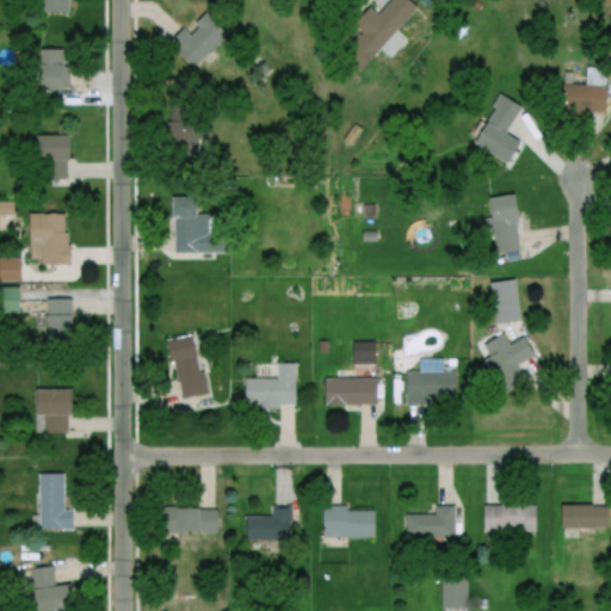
[(66,0),(67,16),(39,16),(38,0),(66,0)]
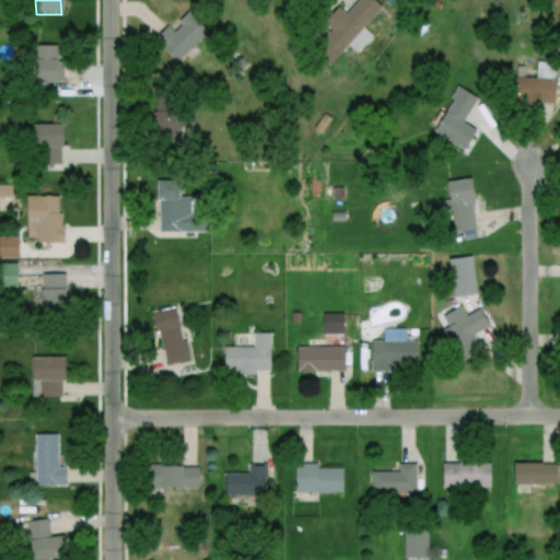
[(328,63),(312,49),(317,43),(314,39),(322,30),(326,33),(330,28),(322,21),(337,3),(346,11),(354,0),(374,0),(380,4),(328,63)]
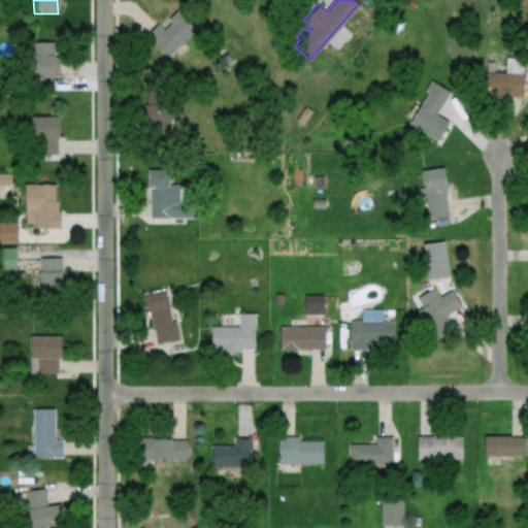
[(163,57),(142,36),(158,21),(164,28),(171,21),(167,17),(177,7),(196,26),(163,57)]
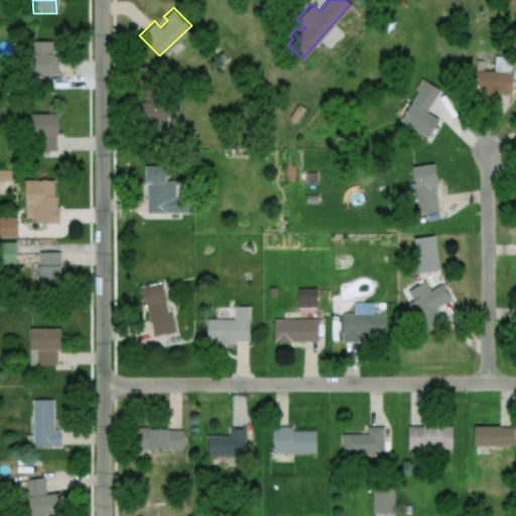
[(31,39),(52,39),(52,55),(58,55),(58,75),(31,75),(31,39)]
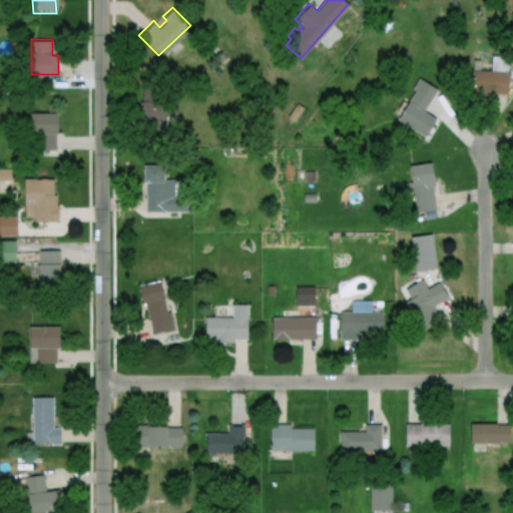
[(464,68),(464,93),(508,94),(508,56),(488,56),(488,68),(464,68)]
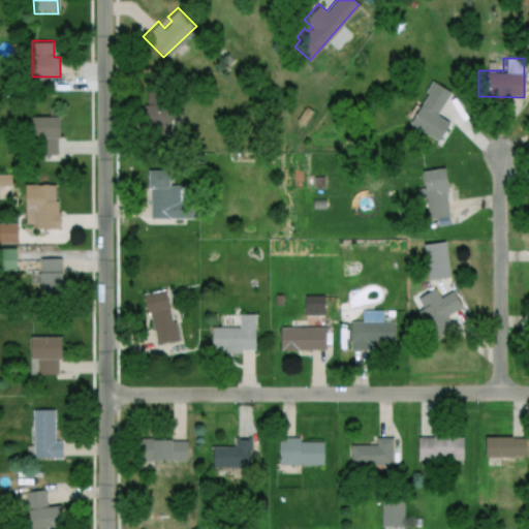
[(433,81),(449,92),(435,114),(448,123),(435,142),(406,122),(433,81)]
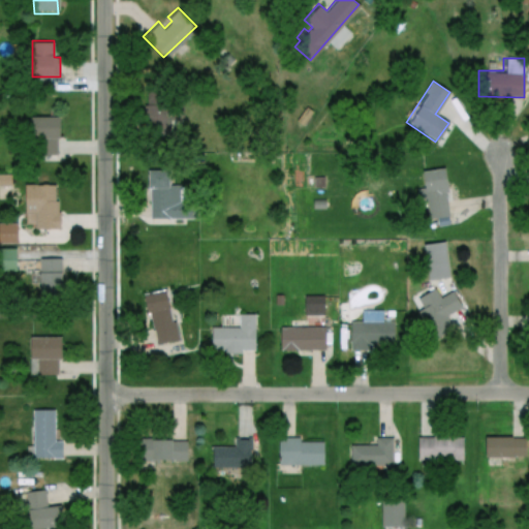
[(141,97),(141,121),(183,121),(183,97),(141,97)]
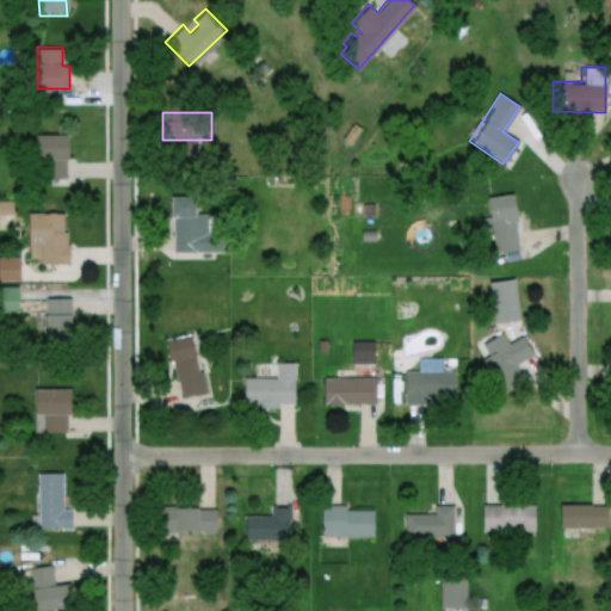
[(34,136),(68,136),(68,178),(32,178),(34,136)]
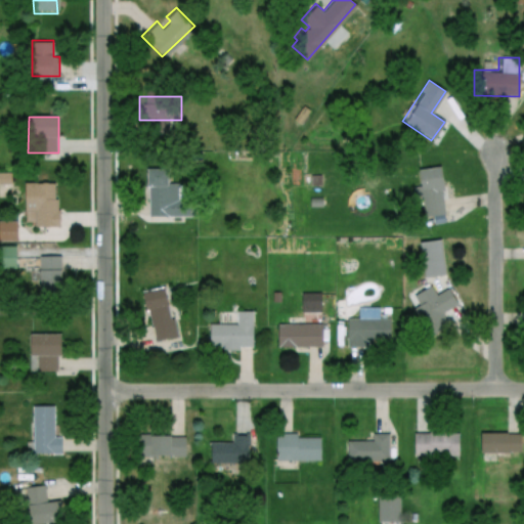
[(416,170),(439,166),(448,215),(426,219),(422,198),(415,199),(411,184),(419,183),(416,170)]
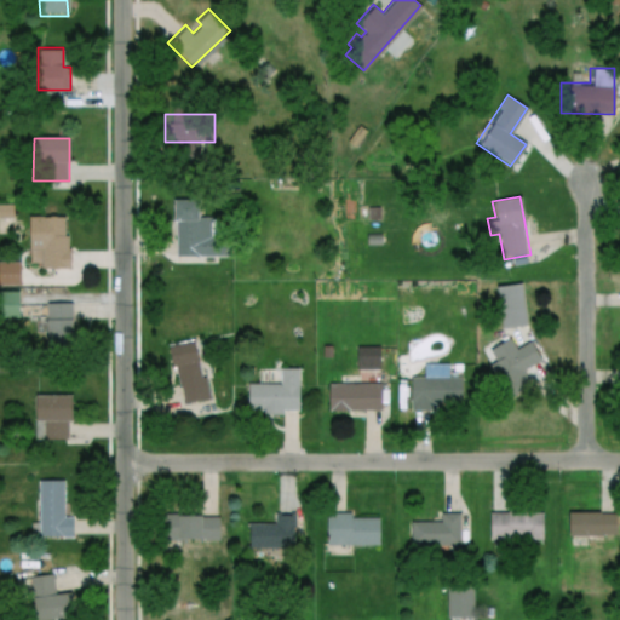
[(171,199),(174,259),(230,256),(228,217),(199,218),(197,197),(171,199)]
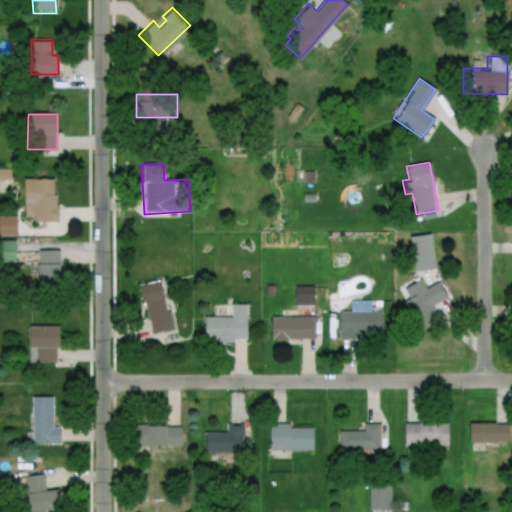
[(23,179),(54,179),(54,204),(61,204),(61,219),(35,220),(35,207),(23,207),(23,179)]
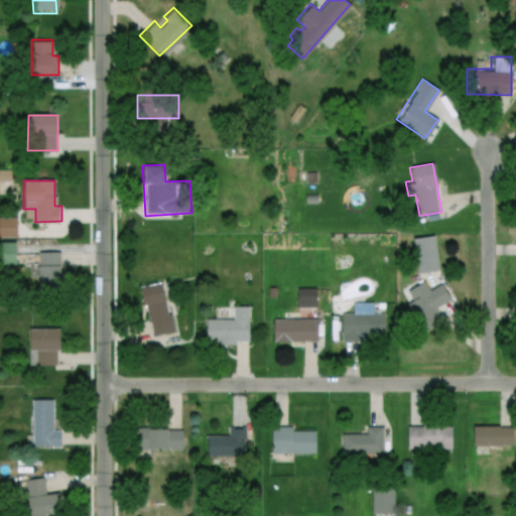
[(304,195),(304,203),(316,203),(317,195),(304,195)]
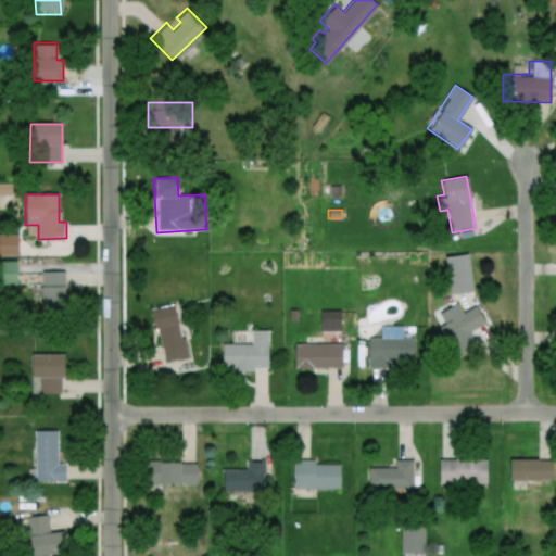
[(0,234),(17,234),(17,255),(0,255),(0,234)]
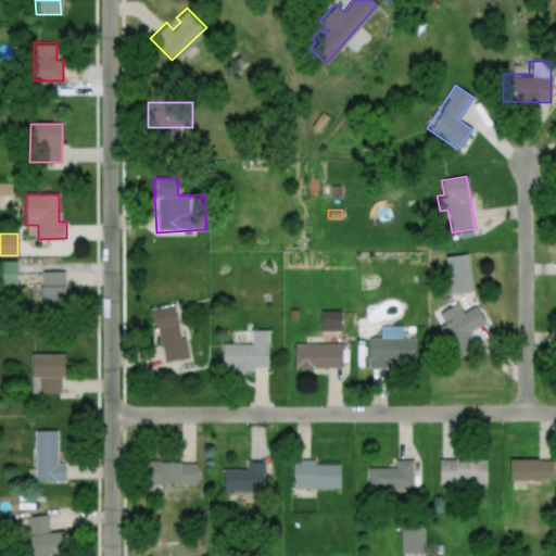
[(34,270),(66,270),(65,308),(34,308),(34,270)]
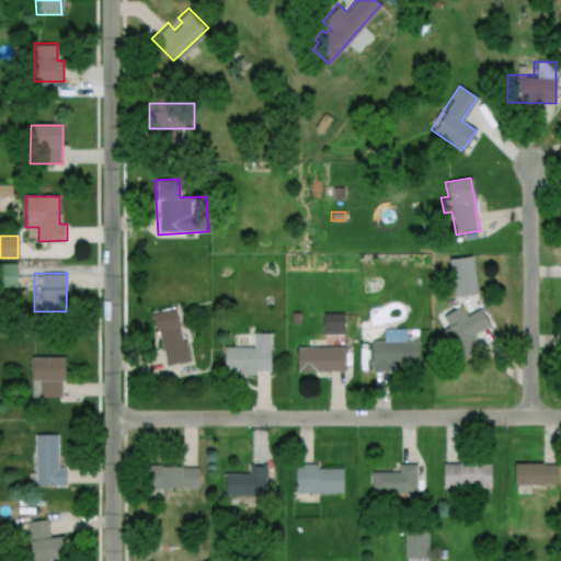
[(150,312),(180,306),(192,361),(162,367),(150,312)]
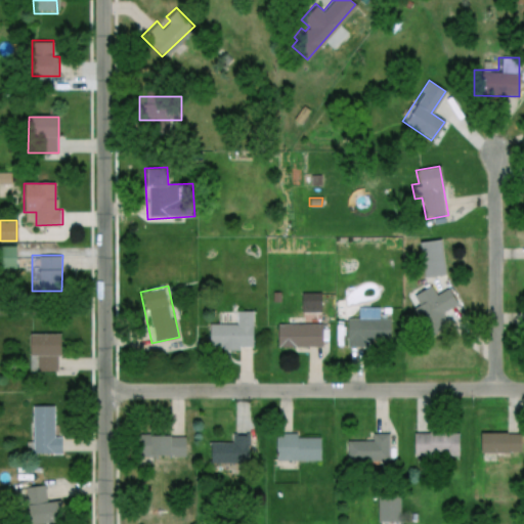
[(412,295),(429,286),(435,295),(447,288),(456,305),(442,313),(445,320),(424,332),(411,309),(419,305),(412,295)]
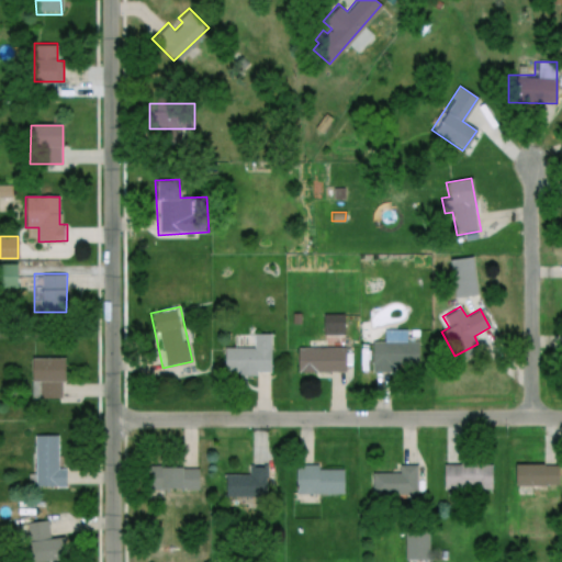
[(222,348),(223,373),(271,372),(270,332),(251,333),(253,347),(222,348)]
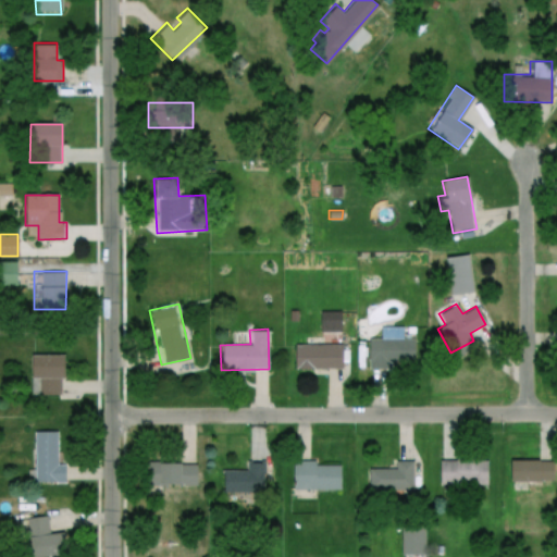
[(368,339),(412,338),(413,362),(387,362),(387,368),(369,368),(368,339)]
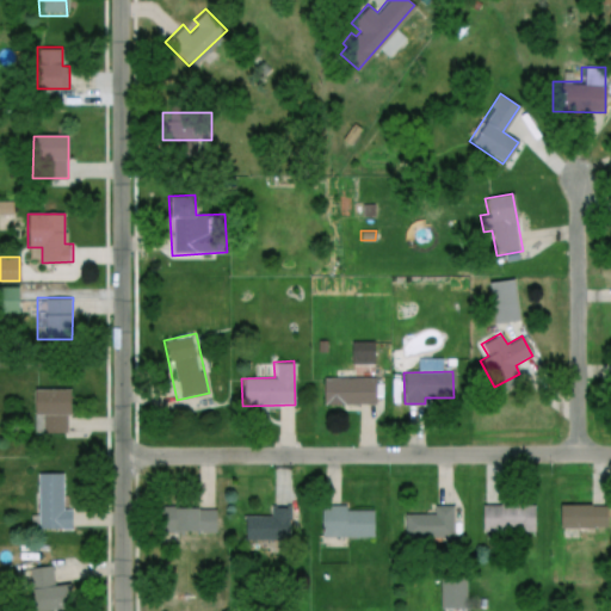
[(322,380),(322,406),(378,406),(377,378),(322,380)]
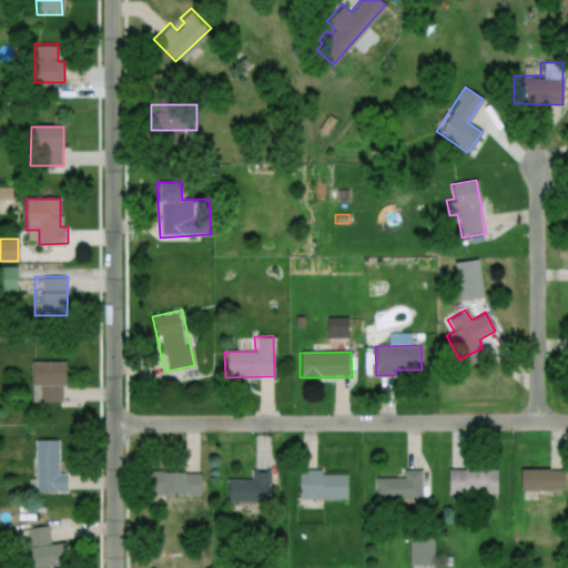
[(31,362),(63,362),(63,401),(31,401),(31,362)]
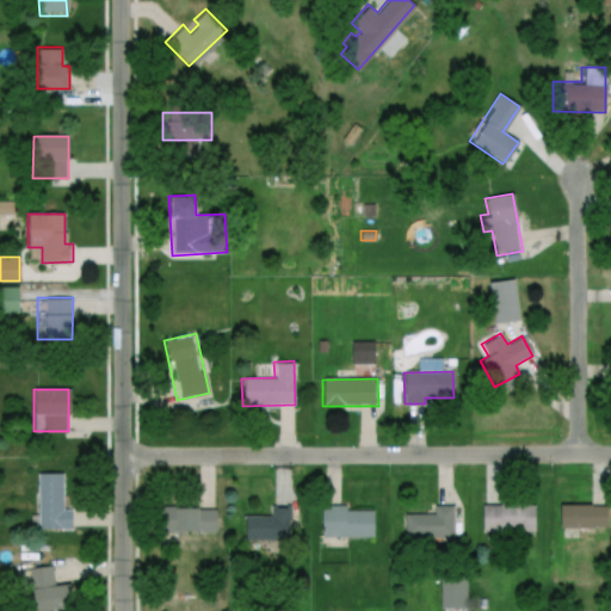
[(36,471),(60,471),(61,511),(71,510),(71,530),(37,530),(36,471)]
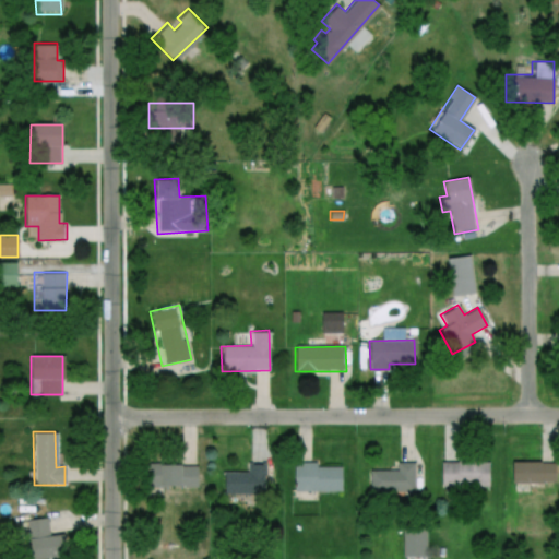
[(440,460),(440,486),(451,486),(451,482),(488,482),(489,461),(440,460)]
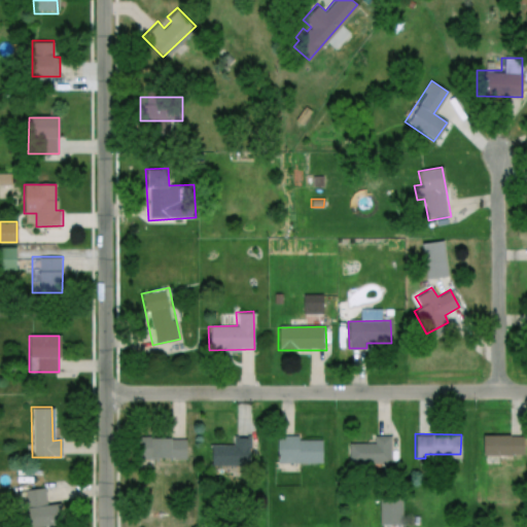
[(233,434),(248,434),(248,464),(235,464),(235,475),(222,475),(222,464),(210,464),(210,444),(233,444),(233,434)]
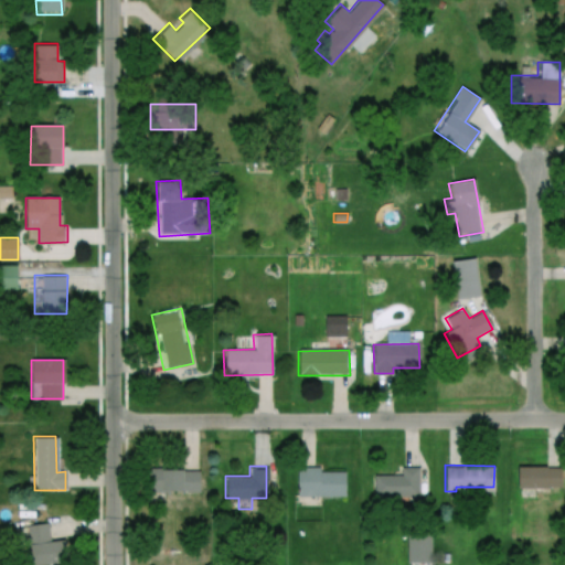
[(297,466),(322,466),(322,470),(345,470),(345,496),(320,496),(320,500),(297,500),(297,466)]
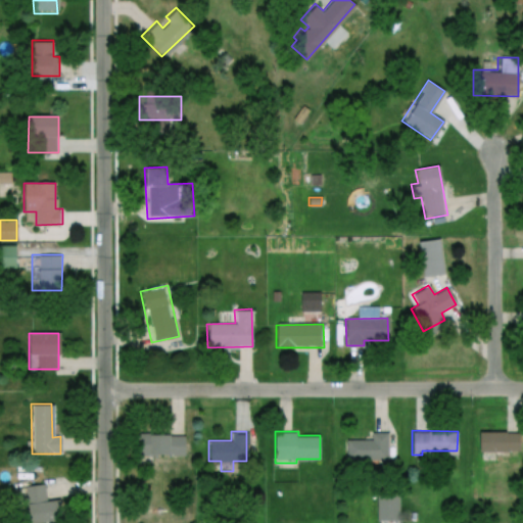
[(345,439),(346,460),(386,459),(386,431),(371,432),(371,438),(345,439)]
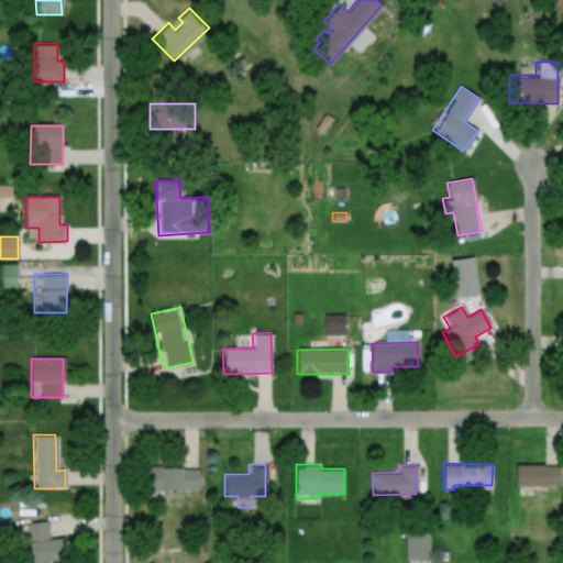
[(515,464),(559,464),(559,485),(549,485),(549,495),(534,495),(534,486),(514,486),(515,464)]
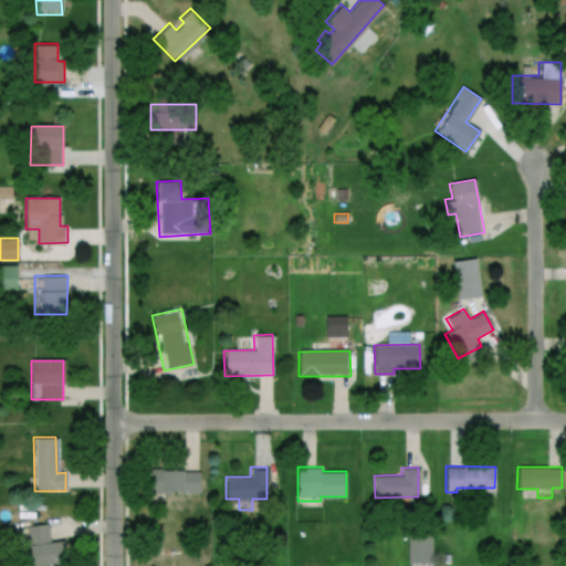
[(145,469),(145,493),(200,493),(200,469),(145,469)]
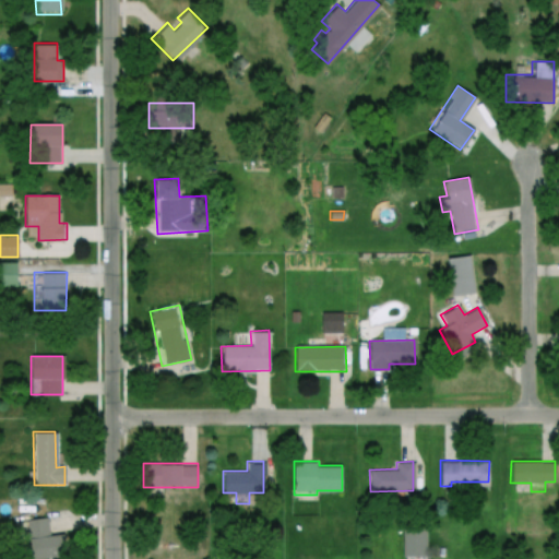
[(20,518),(38,518),(38,502),(20,502),(20,518)]
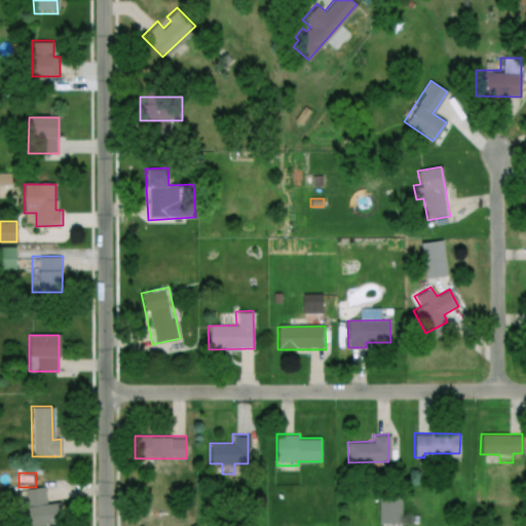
[(22,525),(15,494),(42,488),(45,501),(62,498),(67,519),(35,525),(22,525)]
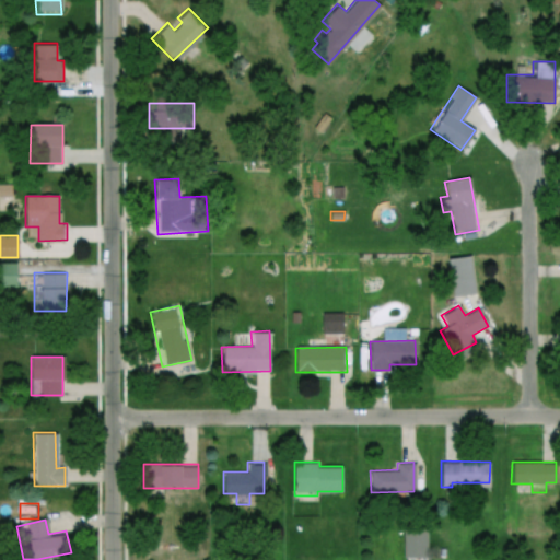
[(403,523),(427,523),(427,557),(404,557),(403,523)]
